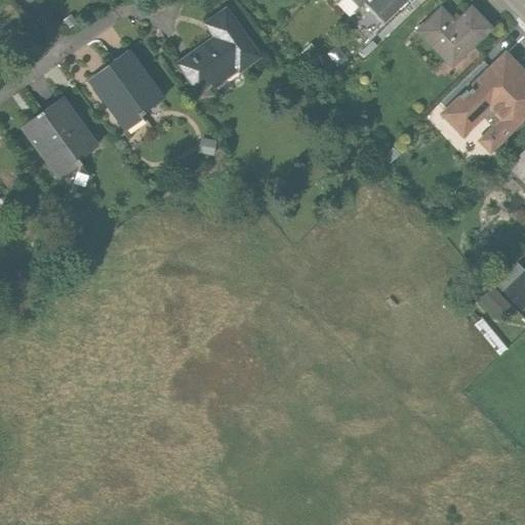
[(354,14),(362,6),(368,0),(339,0),(341,2),(336,6),(349,17),(353,13),(354,14)]
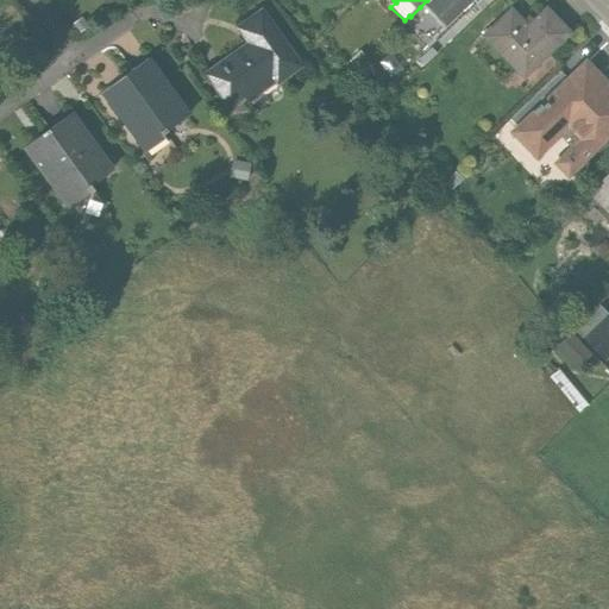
[(427,0),(420,7),(444,31),(473,1),(477,5),(481,0),(427,0)]
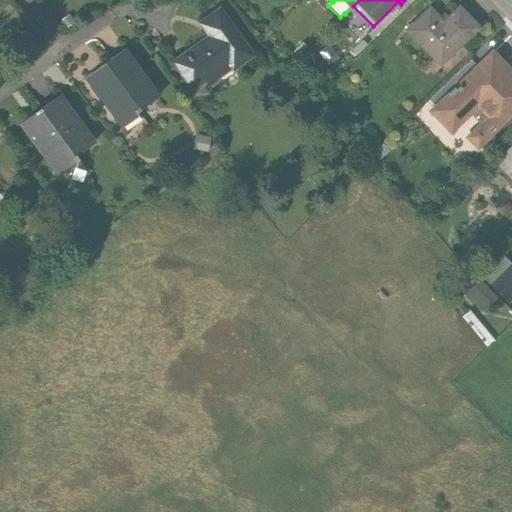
[(429,9),(406,31),(440,66),(479,28),(459,7),(443,22),(429,9)]
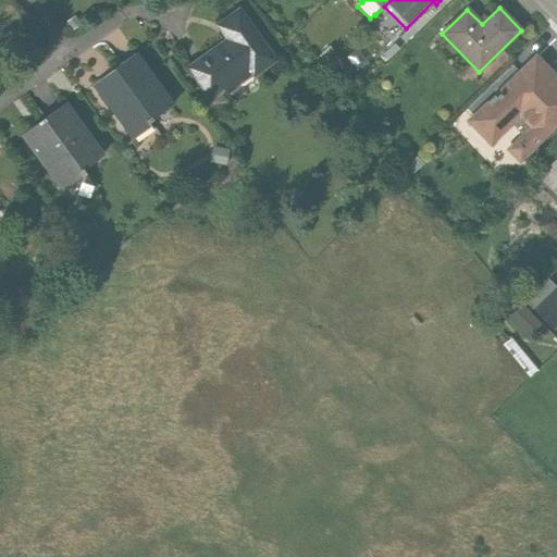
[(227,40),(187,69),(209,98),(222,88),(226,95),(275,60),(238,9),(217,25),(227,40)]
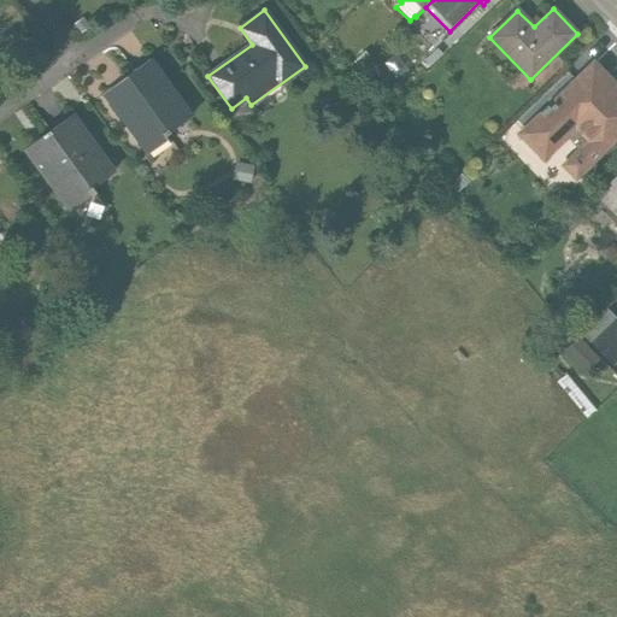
[(616,140),(616,86),(593,62),(518,135),(544,162),(576,129),(588,142),(563,166),(576,181),(616,140)]
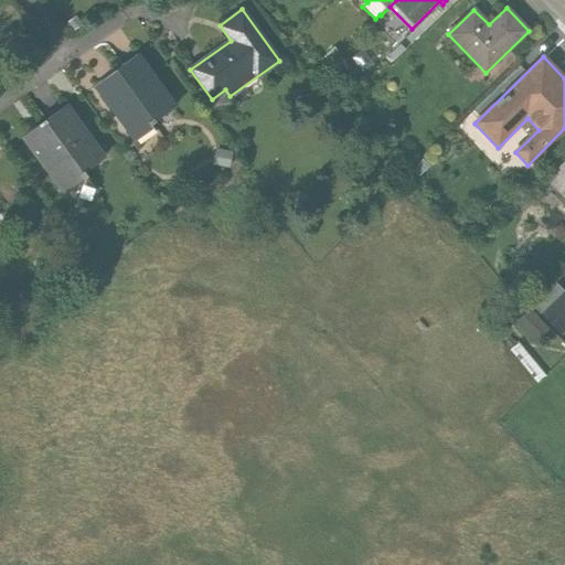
[(139,57),(96,88),(131,139),(174,108),(139,57)]
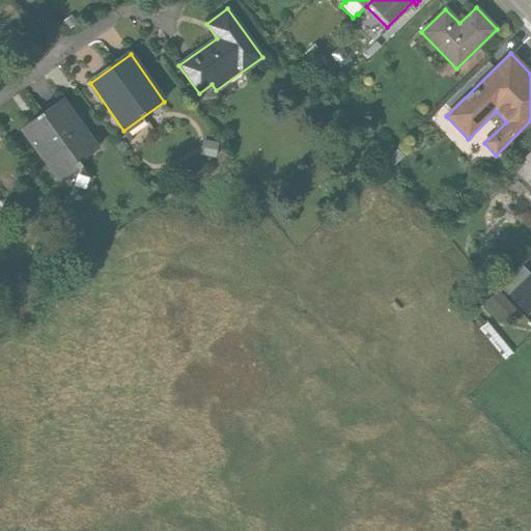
[(95,148),(62,101),(22,130),(59,183),(79,169),(75,163),(95,148)]
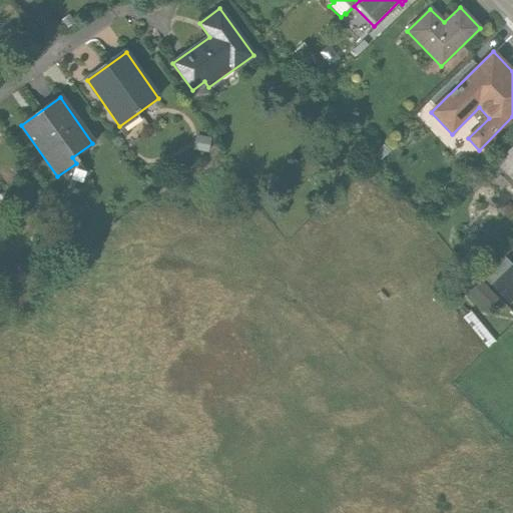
[(196,136),(193,151),(207,153),(210,139),(196,136)]
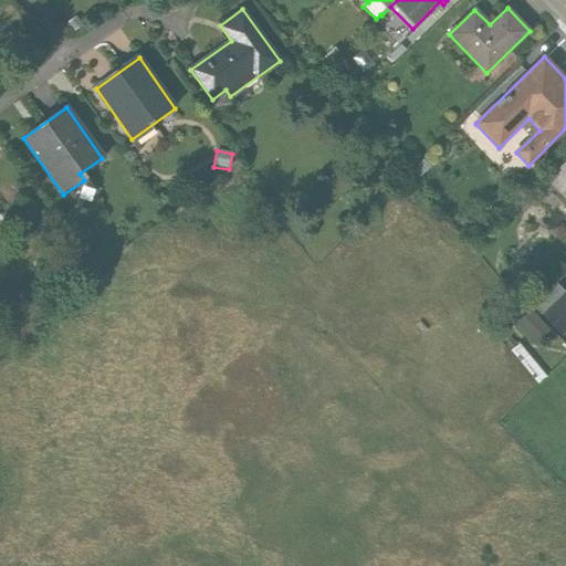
[(565,160),(547,180),(565,199),(565,160)]
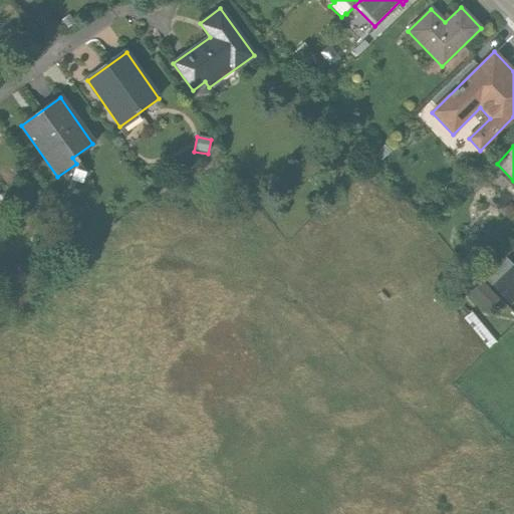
[(470,294),(485,310),(496,300),(480,284),(470,294)]
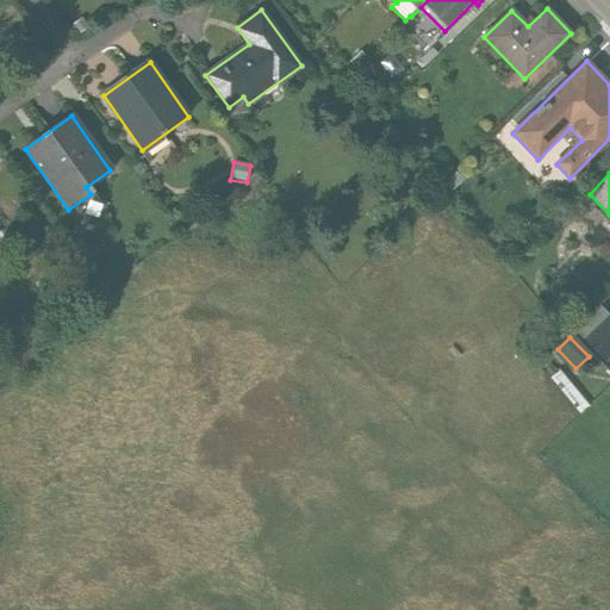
[(461,354),(454,346),(447,353),(454,360),(461,354)]
